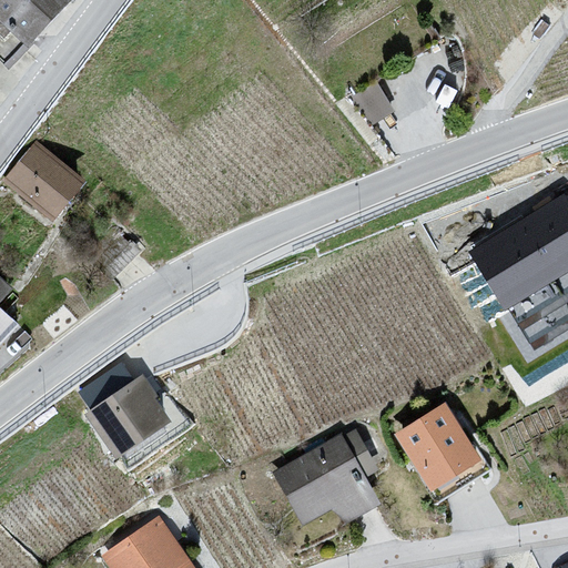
[(0,0),(0,26),(34,60),(81,4),(75,0),(0,0)]
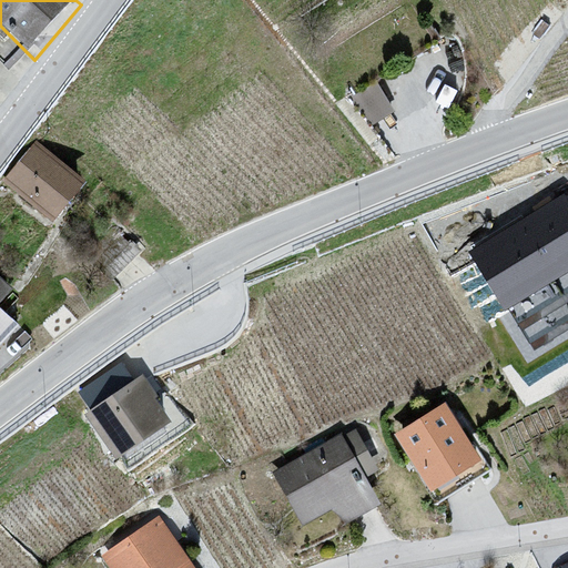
[(415,0),(358,0),(304,30),(372,128),(396,113),(379,85),(446,52),(415,0)]
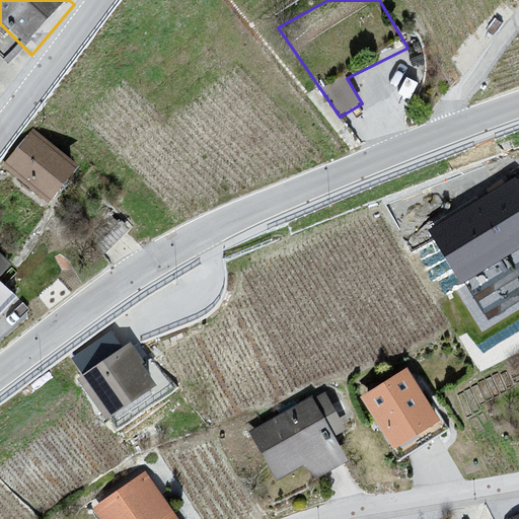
[(34,130),(4,168),(51,211),(83,173),(34,130)]
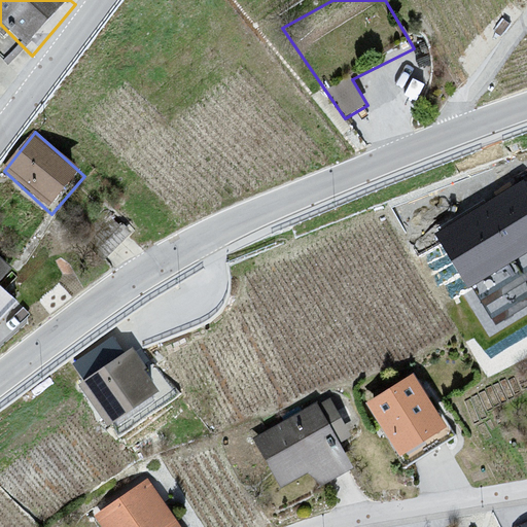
[(526,186),(523,179),(434,233),(466,288),(472,285),(495,323),(526,304),(526,186)]
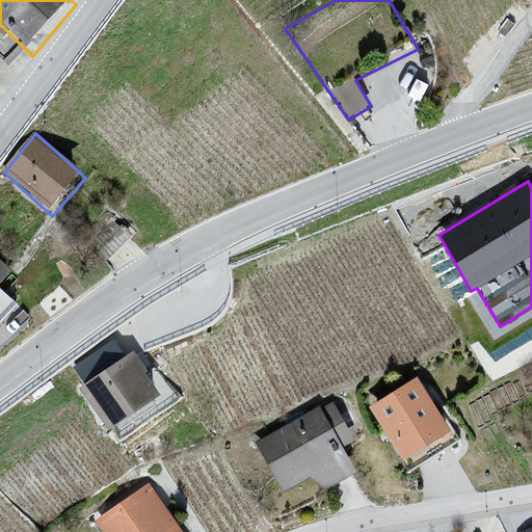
[(0,260),(0,293),(15,274),(0,260)]
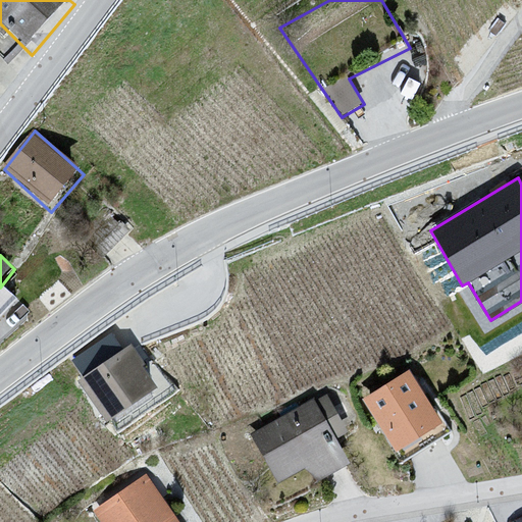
[(131,341),(76,378),(105,419),(155,382),(131,341)]
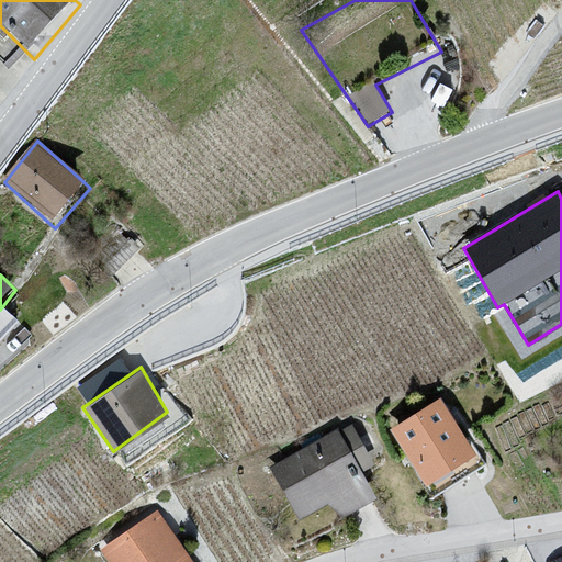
[(439,393),(388,426),(424,483),(474,450),(439,393)]
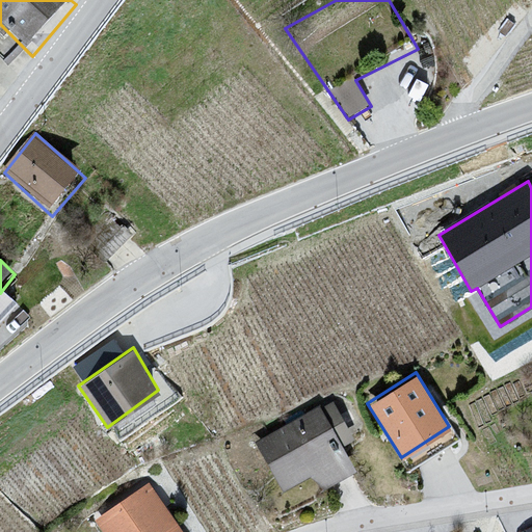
[(319,402),(255,441),(282,490),(311,477),(322,488),(355,468),(342,445),(353,437),(333,399),(320,405),(319,402)]
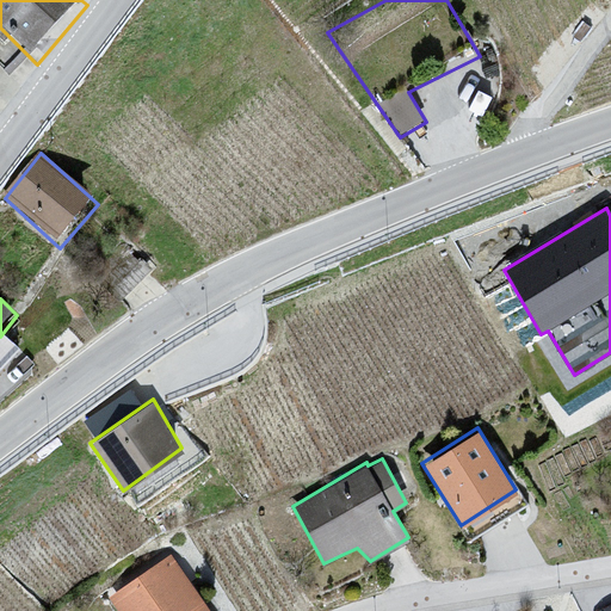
[(171,551),(107,596),(117,610),(208,610),(210,610),(171,551)]
